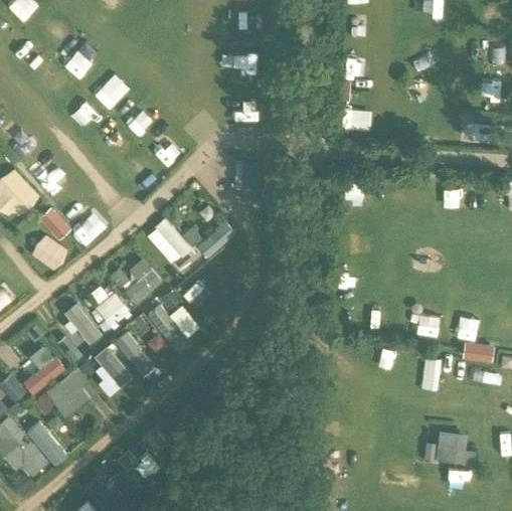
[(33,0),(20,0),(10,10),(26,27),(43,10),(33,0)]
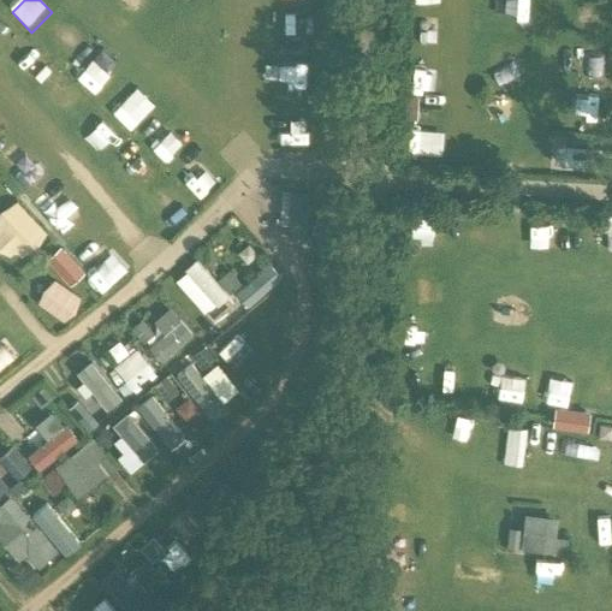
[(404,123),(421,123),(421,98),(405,98),(404,123)]
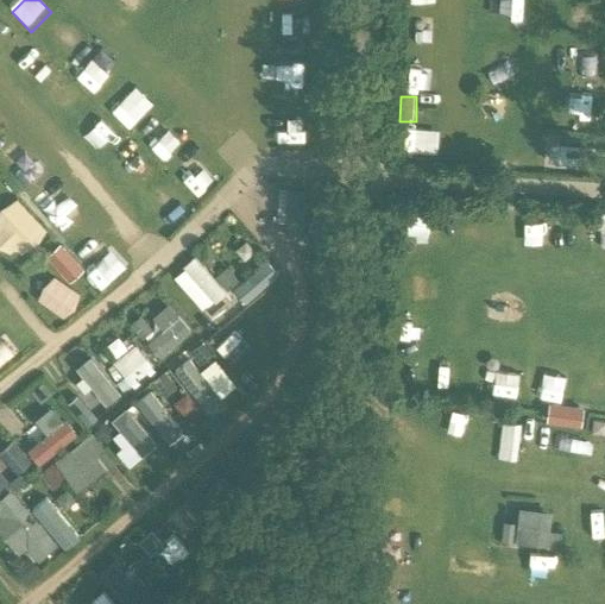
[(600,146),(559,142),(556,164),(598,169),(600,146)]
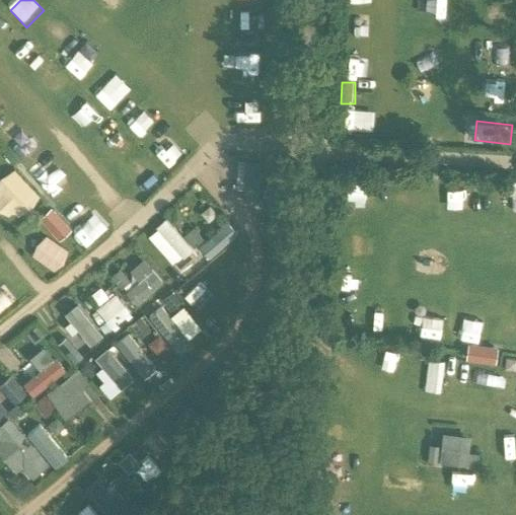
[(35,175),(50,162),(38,150),(23,163),(35,175)]
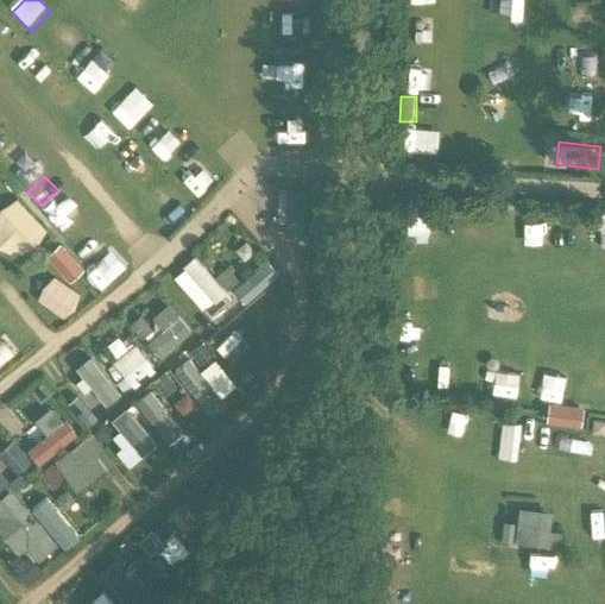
[(302,194),(283,193),(282,226),(281,240),(300,241),(302,194)]
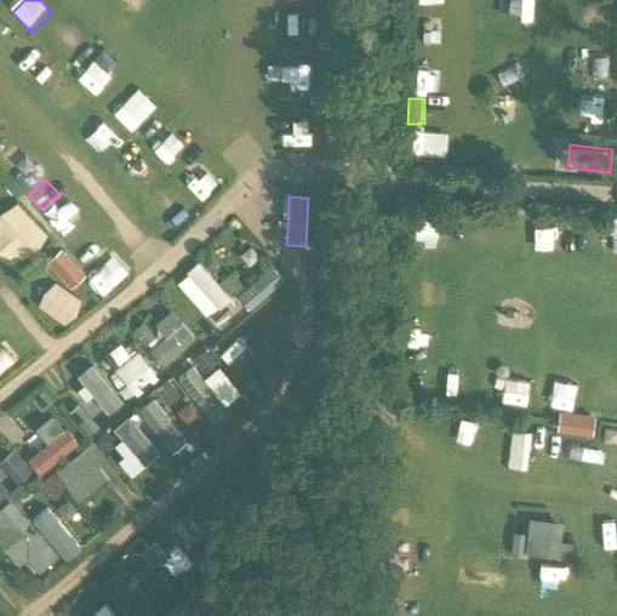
[(0,245),(20,266),(50,237),(16,201),(0,216),(0,245)]
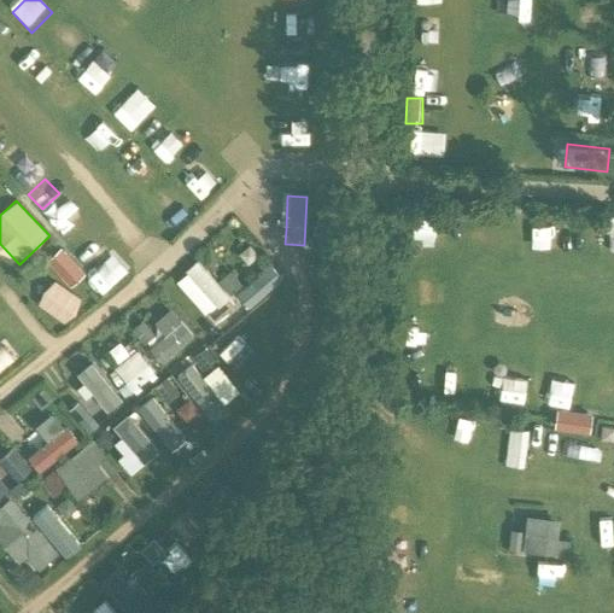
[(420,246),(446,246),(446,217),(420,217),(420,246)]
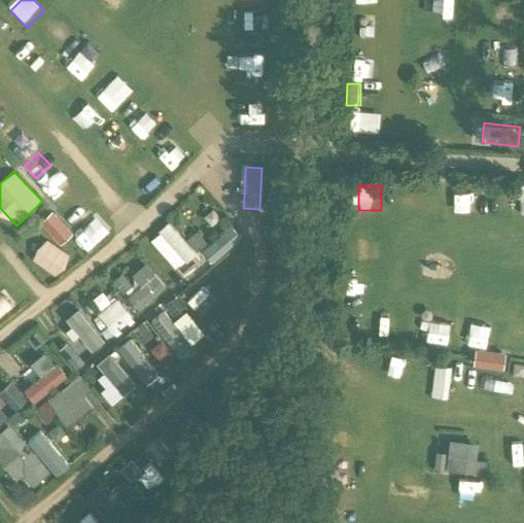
[(439,190),(438,201),(468,202),(468,192),(439,190)]
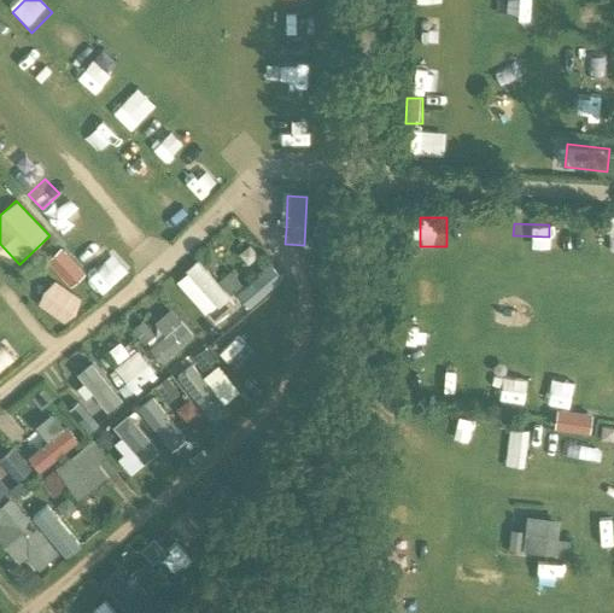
[(71,287),(87,273),(62,247),(46,262),(71,287)]
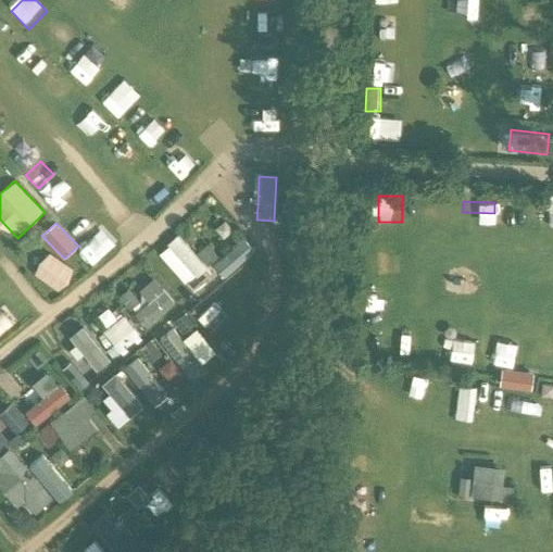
[(100,229),(80,246),(93,262),(114,247),(100,229)]
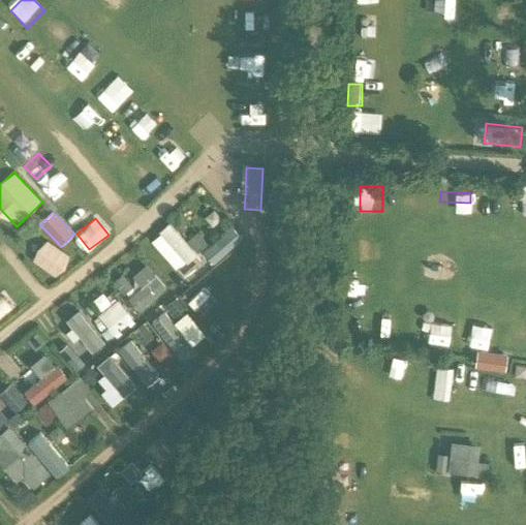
[(168,225),(151,242),(184,278),(203,261),(168,225)]
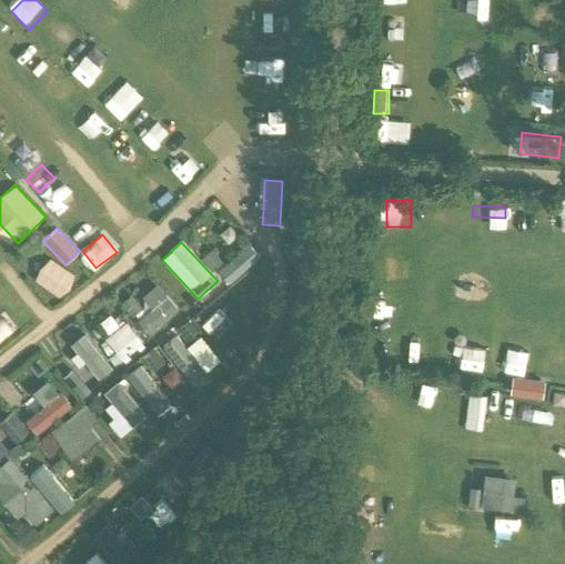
[(229,285),(261,258),(250,244),(217,272),(229,285)]
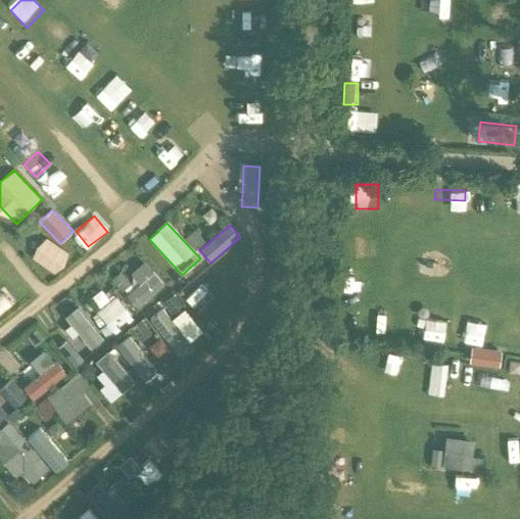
[(57,276),(71,254),(45,238),(31,258),(57,276)]
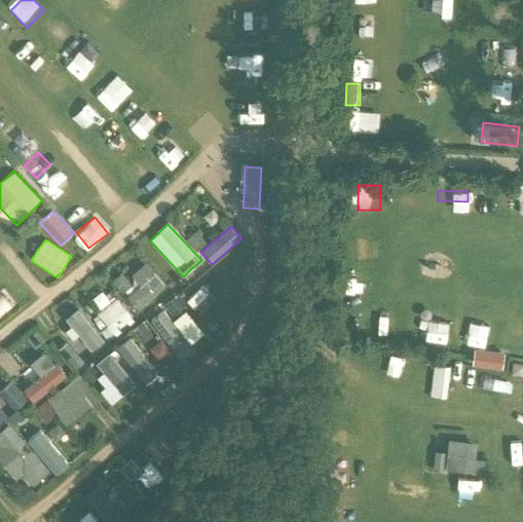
[(147,262),(133,273),(143,288),(129,298),(138,309),(166,289),(147,262)]
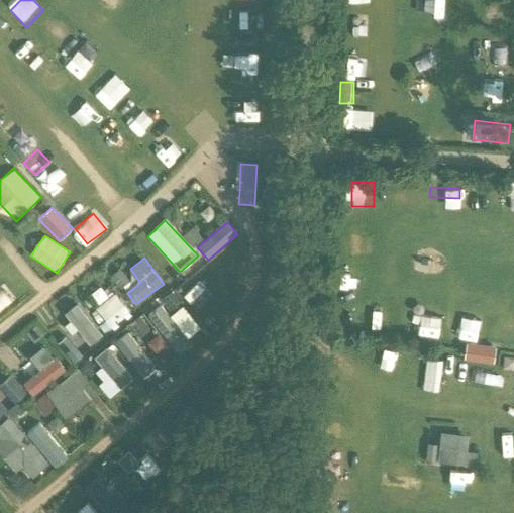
[(198,313),(203,308),(213,319),(222,310),(212,299),(222,291),(201,267),(176,290),(198,313)]
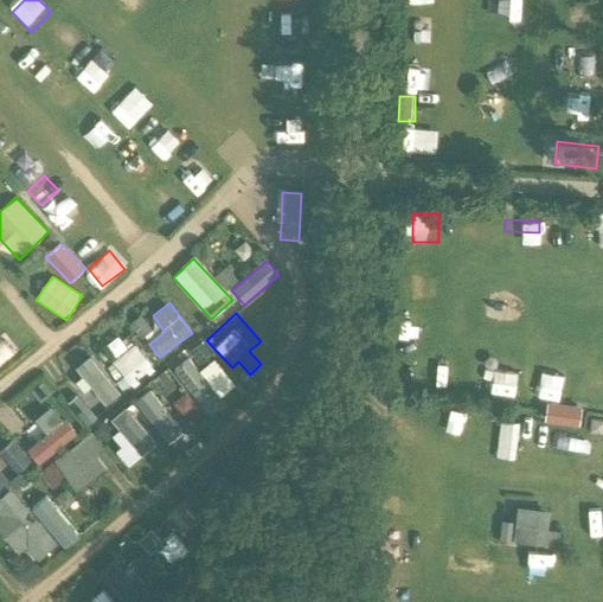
[(111,364),(130,386),(153,369),(134,345),(111,364)]
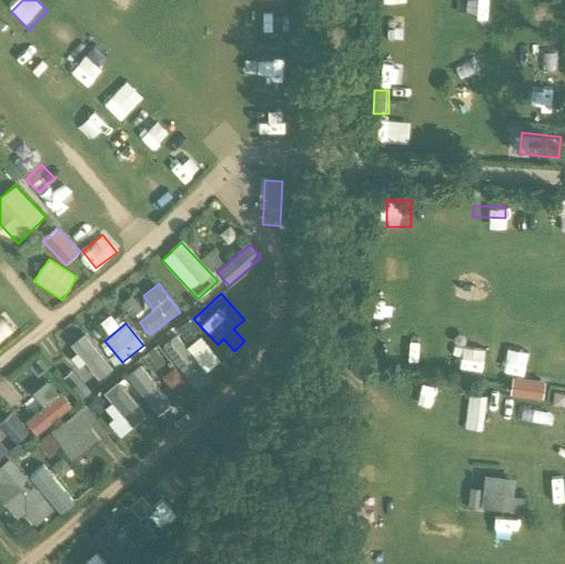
[(70,345),(99,382),(113,370),(84,333),(70,345)]
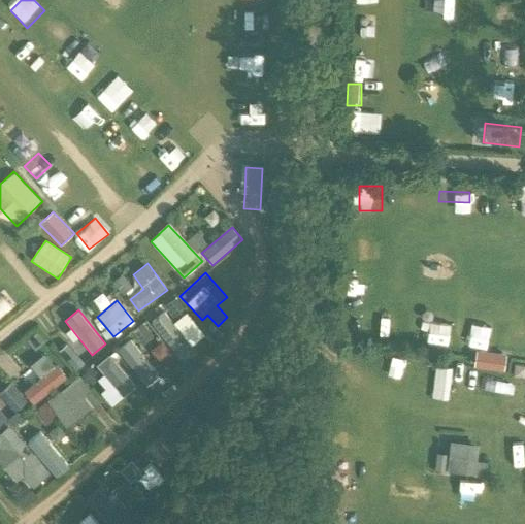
[(176,358),(206,339),(189,313),(172,323),(165,313),(153,320),(176,358)]
